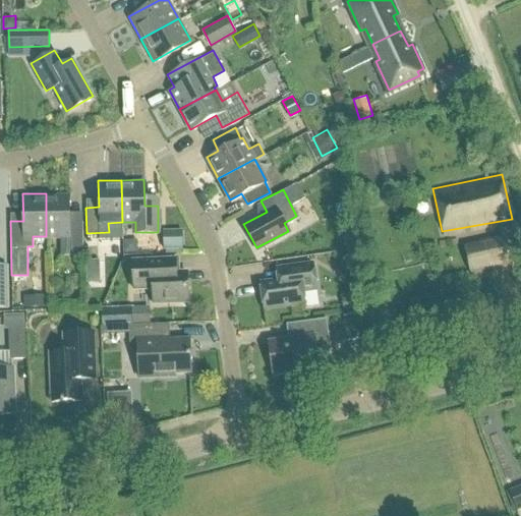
[(46,193),(46,236),(60,236),(60,253),(82,253),(81,220),(69,220),(68,193),(46,193)]
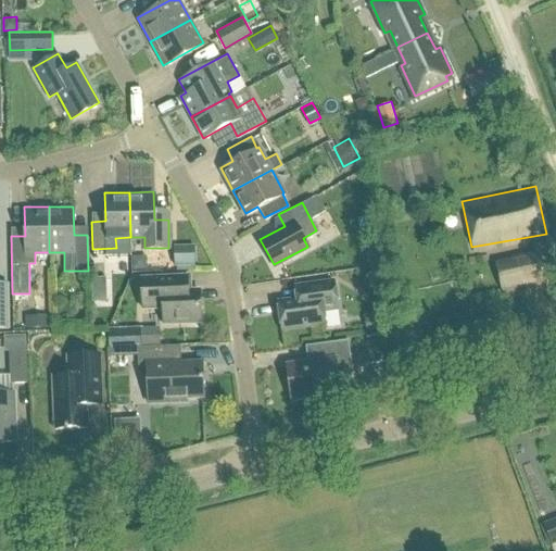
[(173,263),(192,263),(192,246),(172,246),(173,263)]
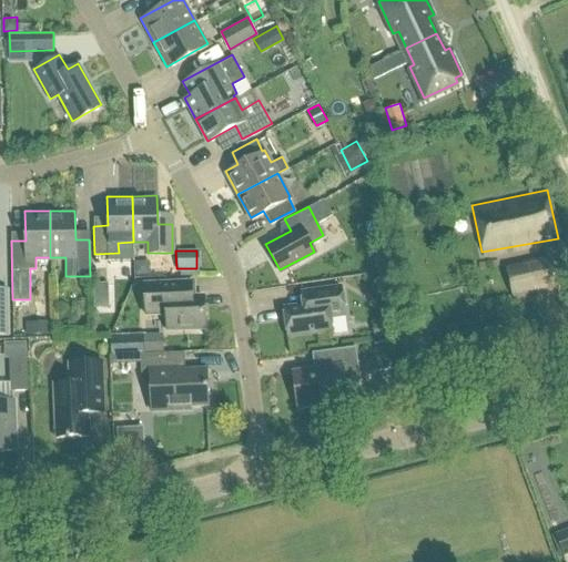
[(386,253),(372,255),(373,267),(387,265),(386,253)]
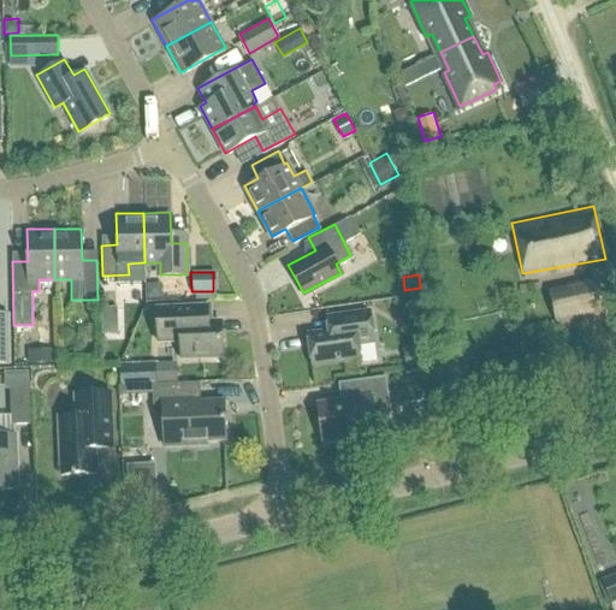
[(557,324),(606,314),(598,276),(550,286),(557,324)]
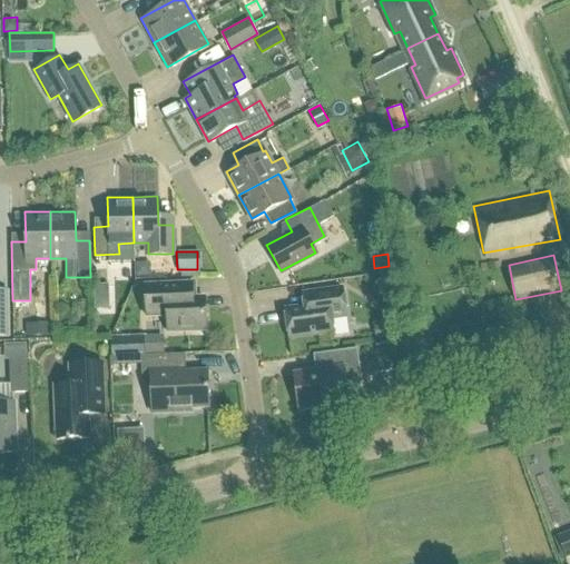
[(380,276),(369,290),(379,298),(390,284),(380,276)]
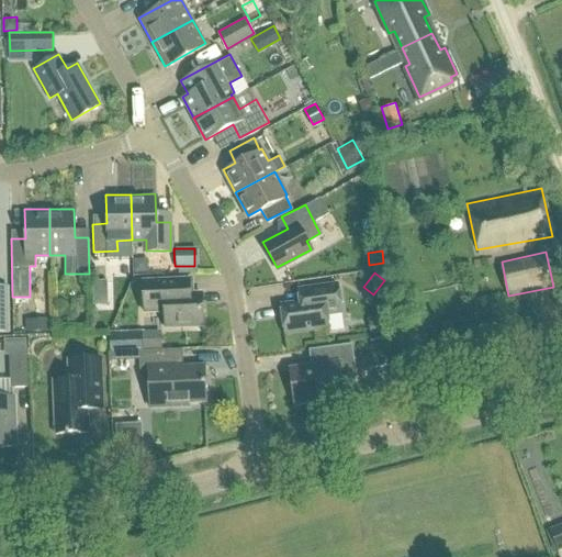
[(94,277),(94,288),(107,288),(107,277),(94,277)]
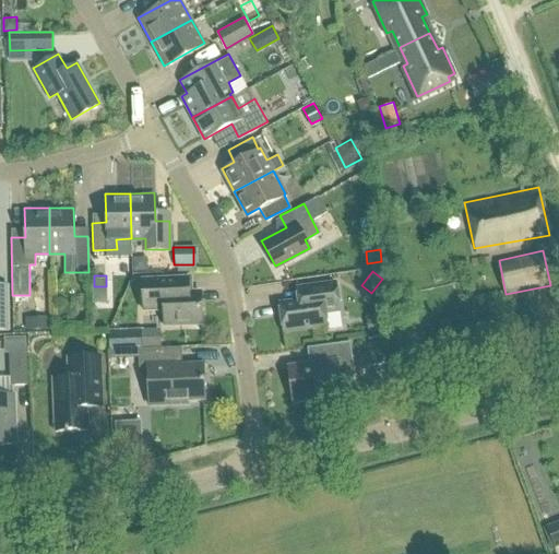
[(193,275),(171,277),(141,278),(143,308),(163,307),(164,323),(200,322),(200,332),(201,332),(199,290),(194,290),(193,275)]
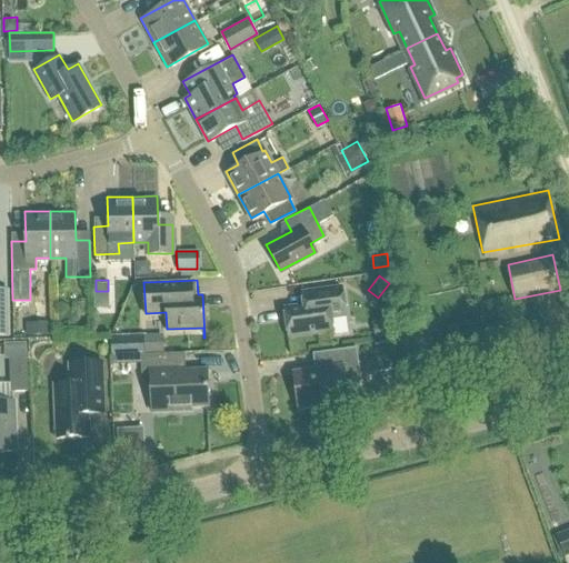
[(340,285),(316,289),(302,291),(303,304),(283,307),(287,335),(331,330),(329,315),(345,313),(340,285)]
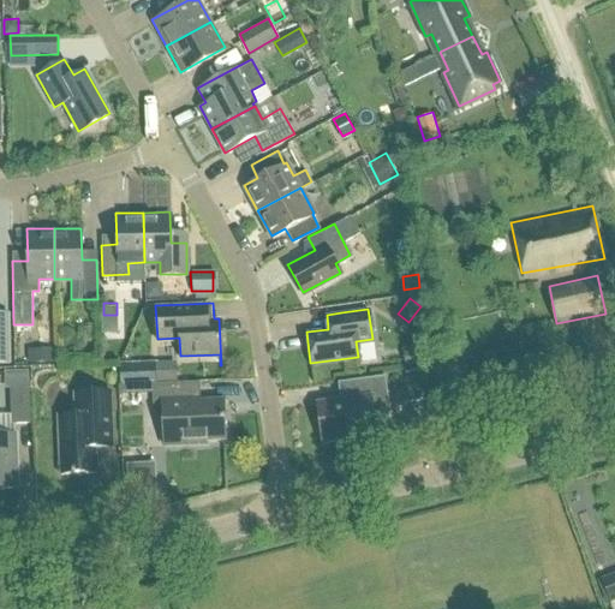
[(0,360),(10,360),(10,310),(0,310),(0,360)]
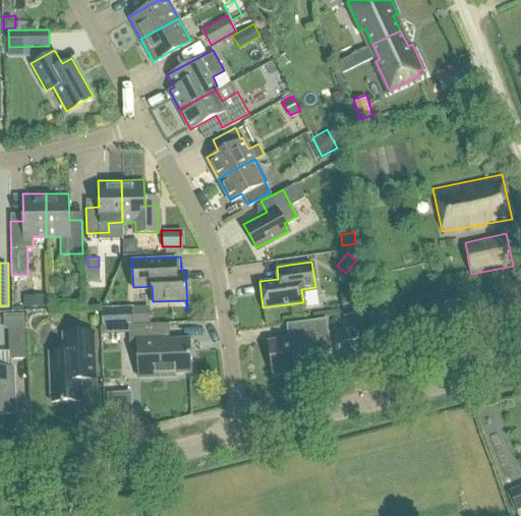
[(24,304),(47,303),(46,292),(24,292),(24,304)]
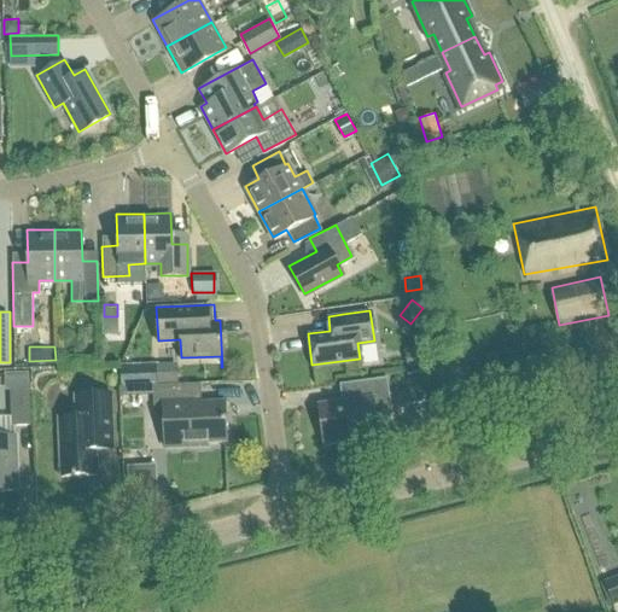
[(121,382),(176,379),(175,359),(120,361),(121,382)]
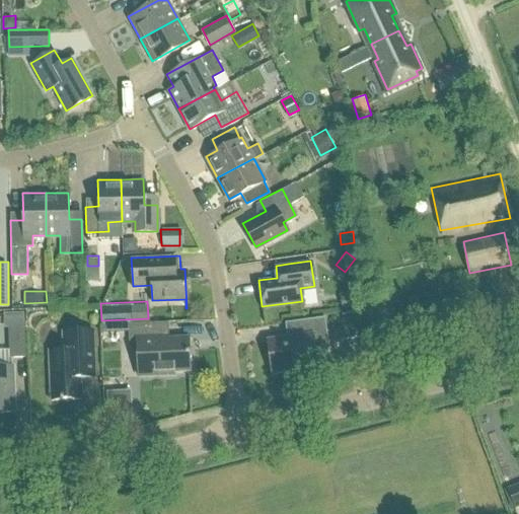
[(346,337),(363,335),(360,310),(343,312),(346,337)]
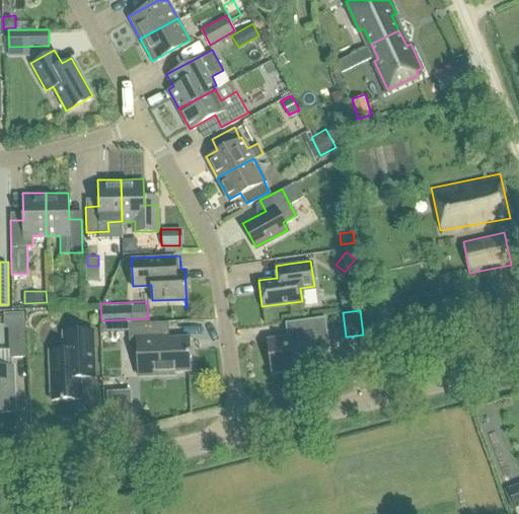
[(288,372),(315,368),(313,350),(328,348),(323,315),(293,319),(295,335),(267,339),(272,371),(288,369),(288,372)]
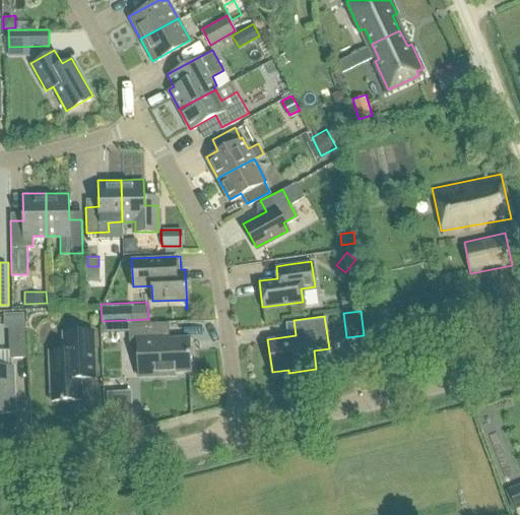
[(168,337),(168,321),(127,322),(128,340),(136,340),(138,375),(174,373),(174,371),(190,370),(188,336),(168,337)]
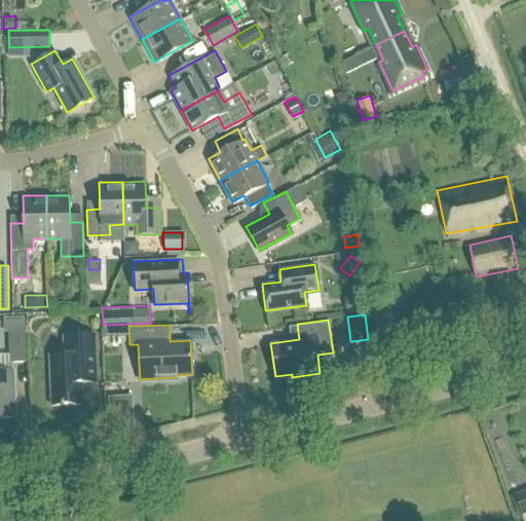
[(10,359),(27,358),(25,328),(8,329),(10,359)]
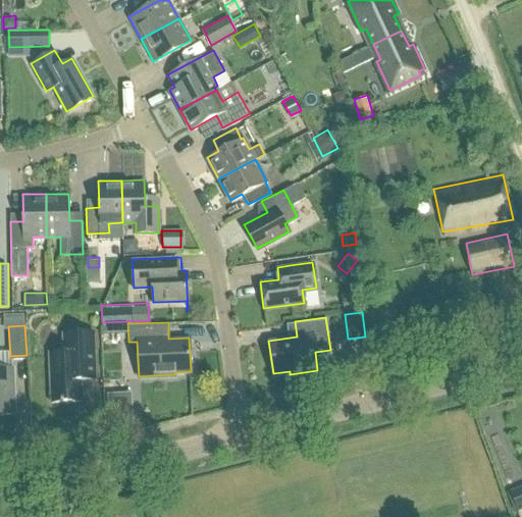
[(51,401),(82,399),(81,378),(95,377),(93,330),(62,331),(63,350),(49,351),(51,401)]
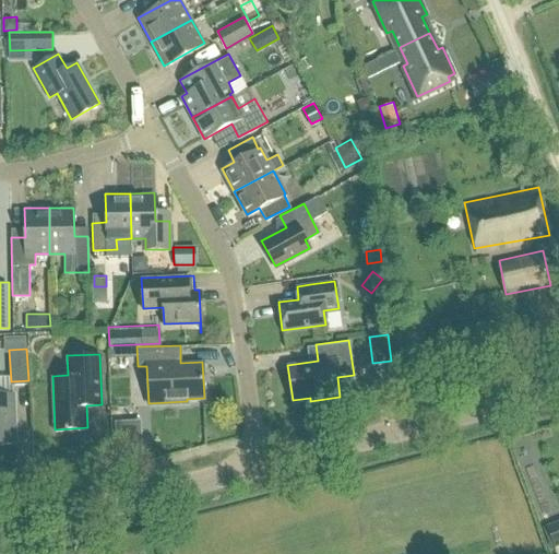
[(0,441),(14,441),(12,392),(0,392),(0,441)]
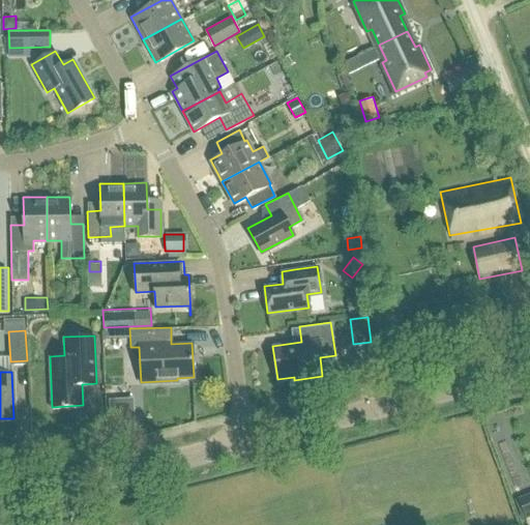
[(131,412),(111,412),(111,425),(131,425),(131,412)]
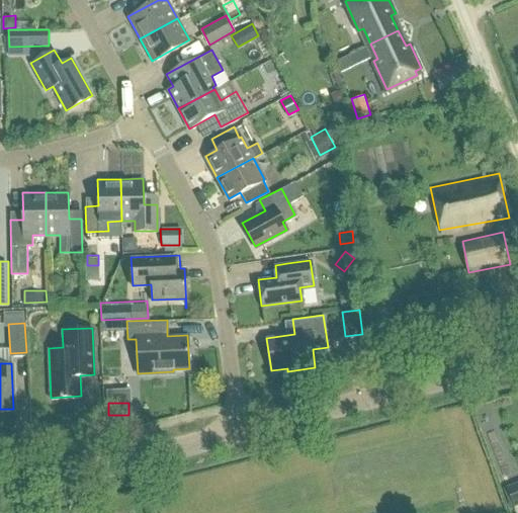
[(517,481),(507,486),(515,505),(517,503),(517,481)]
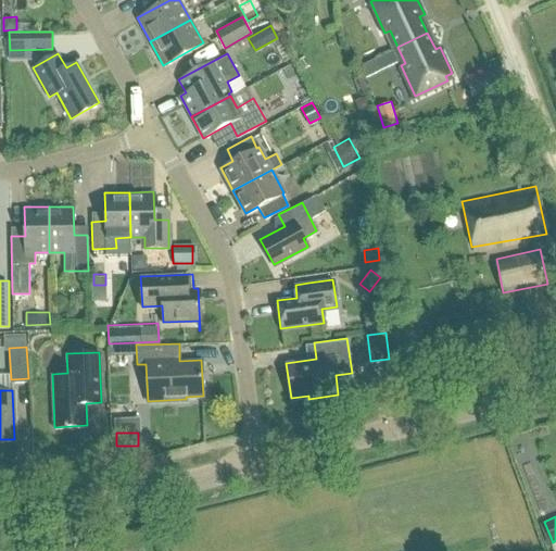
[(460,550),(457,535),(440,539),(442,550),(460,550)]
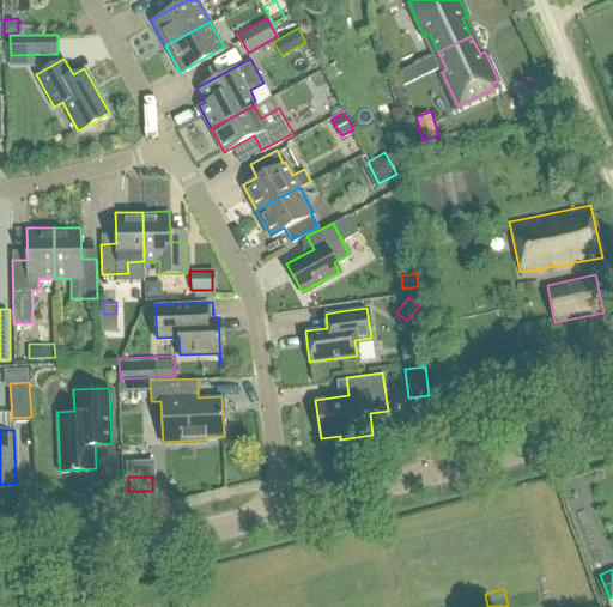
[(487,606),(485,594),(467,599),(468,606),(487,606)]
